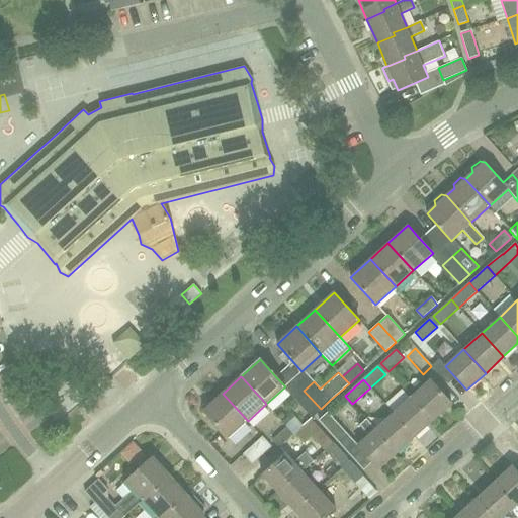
[(412,396),(433,420),(451,403),(430,379),(412,396)]
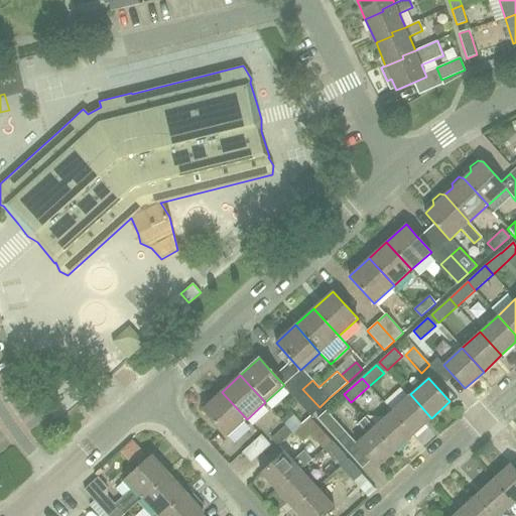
[(310,415),(319,407),(302,389),(293,397),(310,415)]
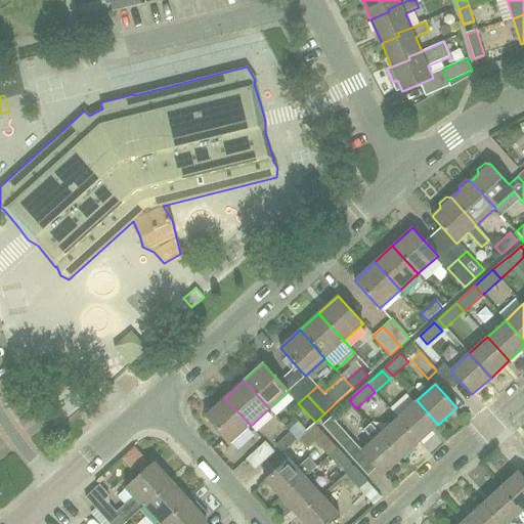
[(251,426),(225,398),(207,416),(231,443),(251,426)]
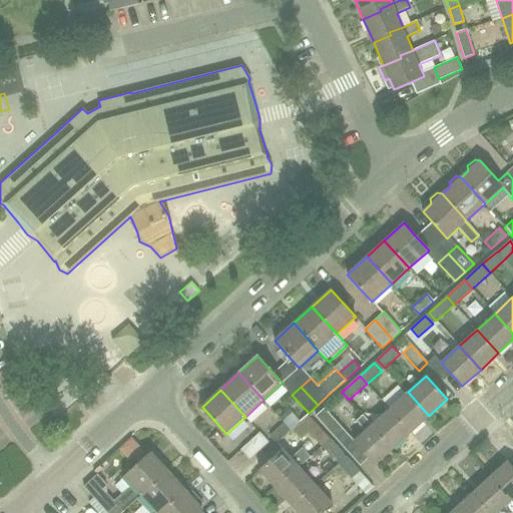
[(411,432),(429,416),(408,392),(390,408),(411,432)]
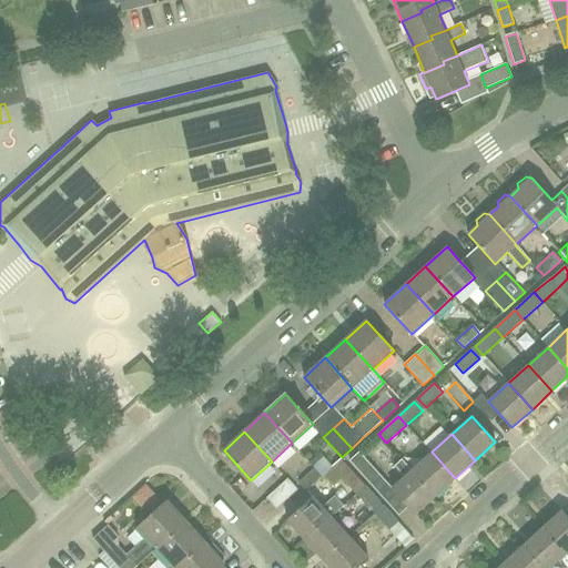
[(378,494),(388,485),(358,452),(350,460),(378,494)]
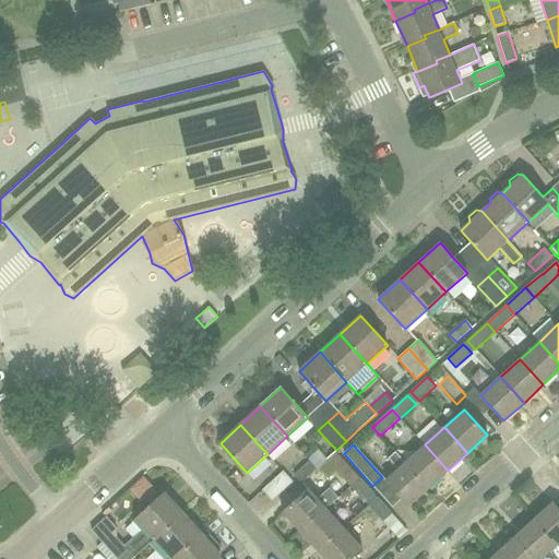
[(448,471),(425,444),(405,463),(428,488),(448,471)]
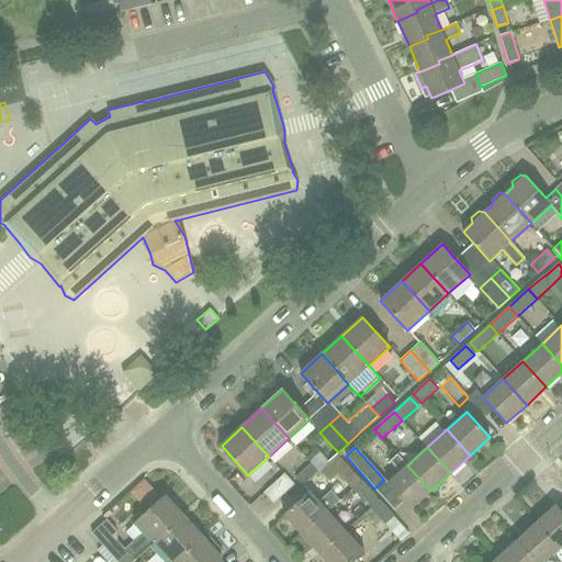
[(335,470),(352,490),(362,481),(337,454),(318,472),(325,479),(335,470)]
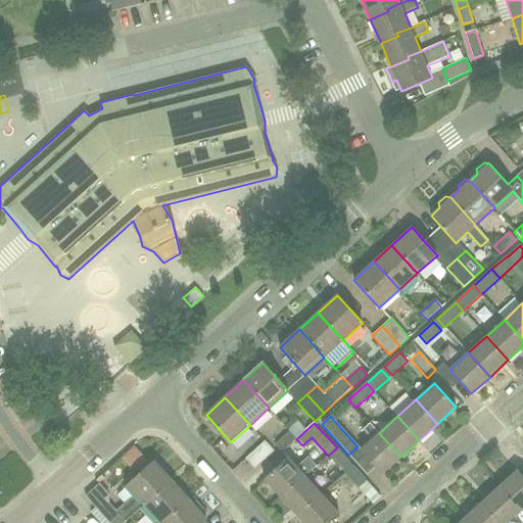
[(400,457),(379,433),(371,424),(364,430),(372,439),(361,449),(382,474),(400,457)]
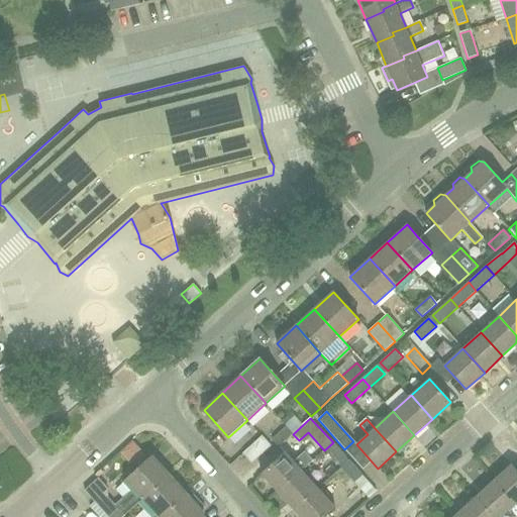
[(293,433),(286,426),(273,439),(279,446),(293,433)]
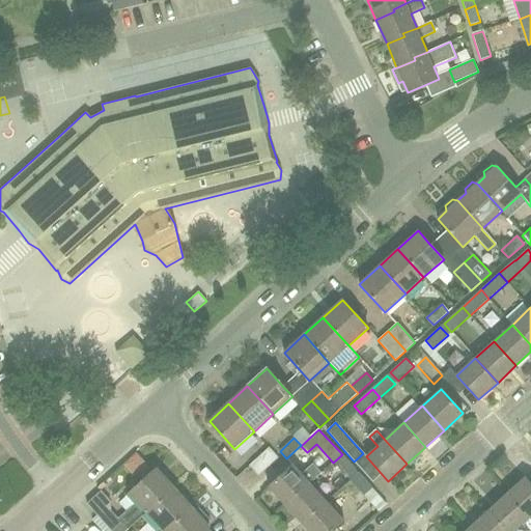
[(258,475),(278,458),(269,448),(250,466),(258,475)]
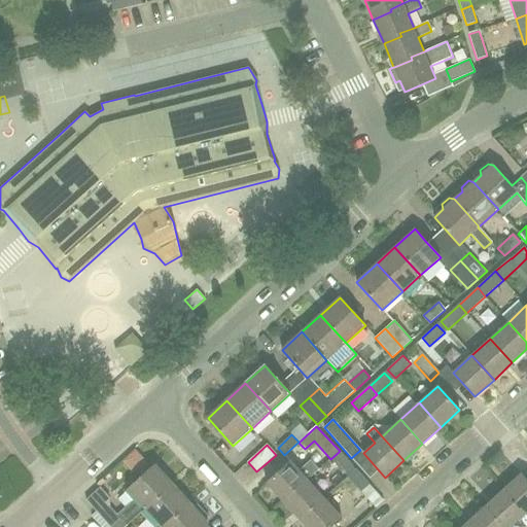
[(340,451),(330,459),(345,473),(353,465),(340,451)]
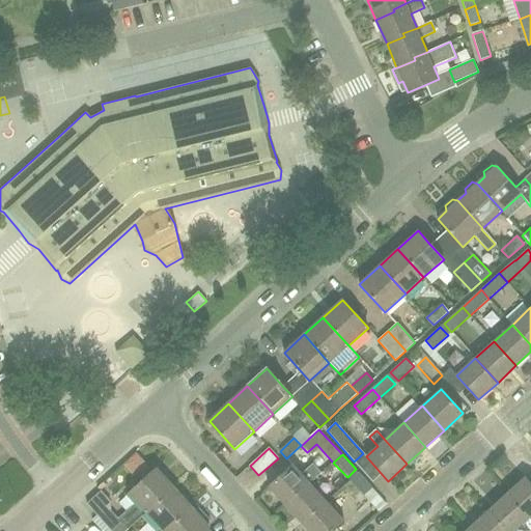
[(285,506),(310,483),(322,473),(313,464),(302,474),(292,464),(268,486),(285,506)]
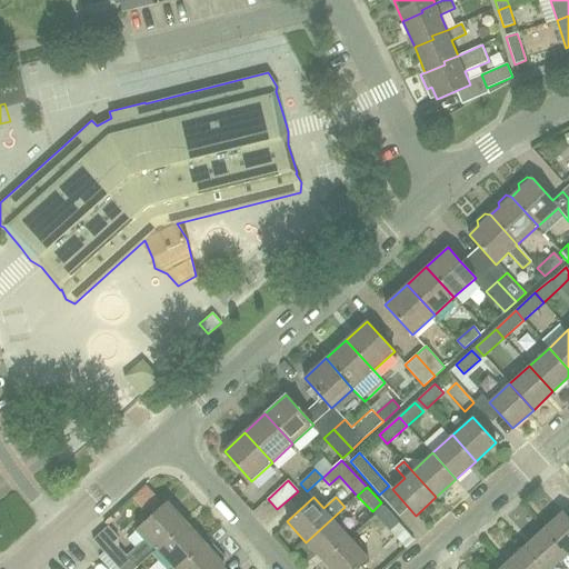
[(188,522),(168,501),(135,532),(142,540),(146,537),(157,549),(188,522)]
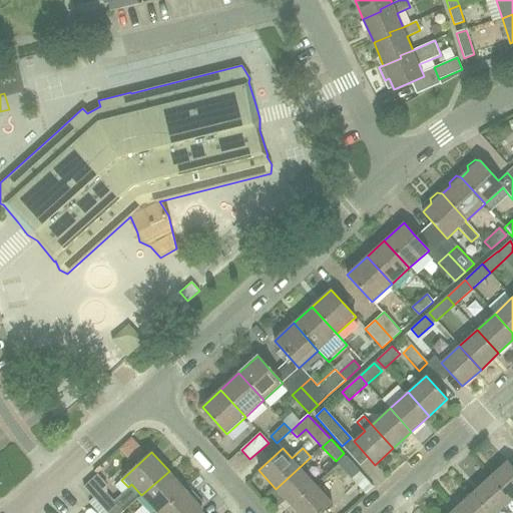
[(352,478),(359,472),(346,458),(339,464),(352,478)]
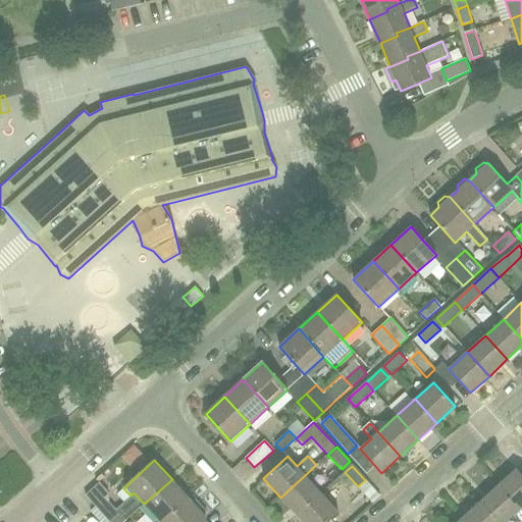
[(521,475),(516,469),(498,485),(519,510),(521,512),(521,475)]
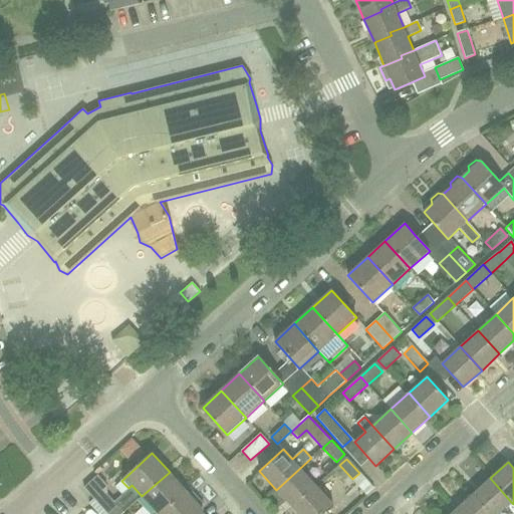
[(292,508),(317,486),(300,468),(276,490),(292,508)]
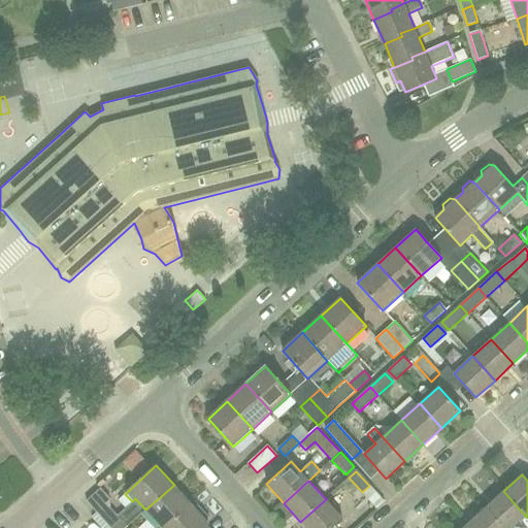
[(174,485),(145,509),(161,527),(164,527),(191,504),(174,485)]
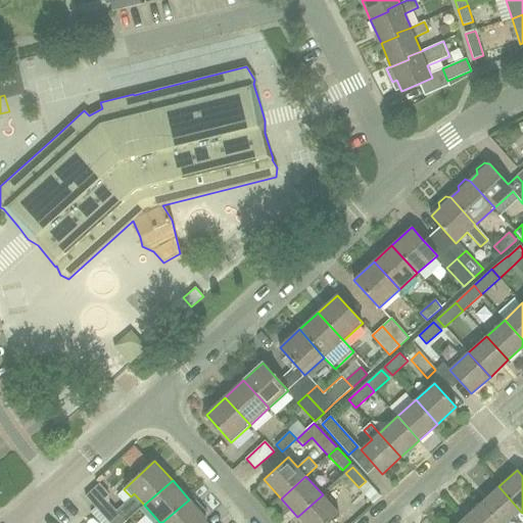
[(366,481),(359,487),(373,504),(380,497),(366,481)]
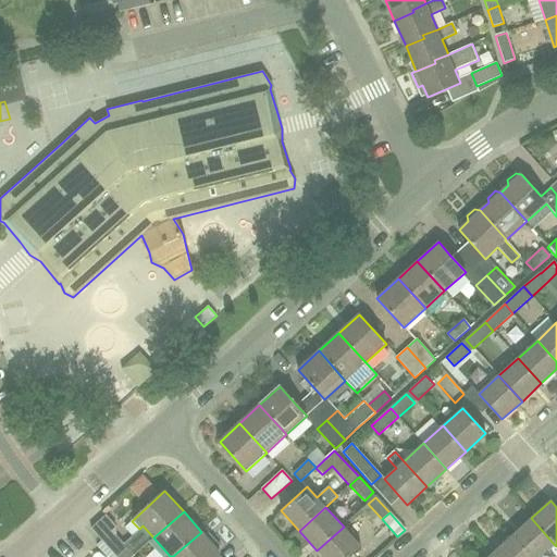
[(511,536),(530,556),(540,556),(554,544),(531,518),(511,536)]
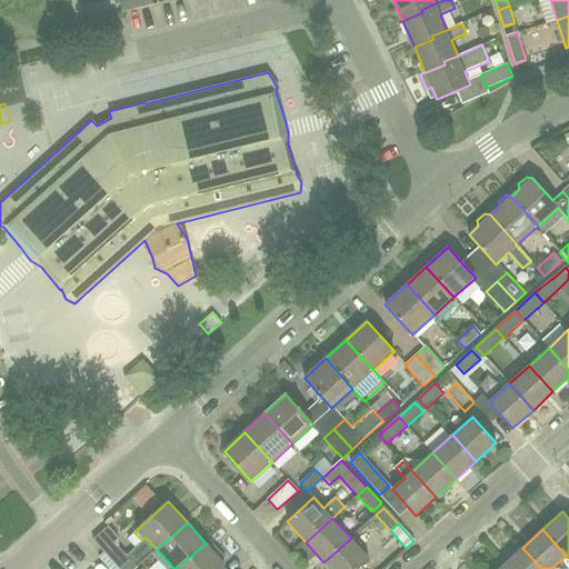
[(351,538),(323,562),(330,568),(357,568),(369,558),(351,538)]
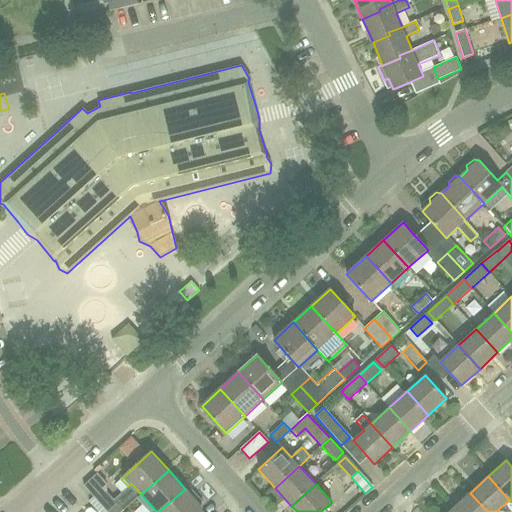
[(197,496),(193,496),(185,489),(159,511),(196,511),(202,507),(203,502),(197,496)]
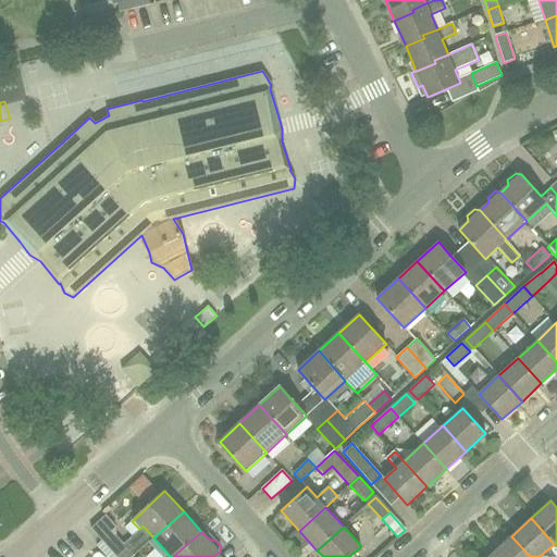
[(116,556),(133,556),(135,555),(116,535),(106,545),(116,556)]
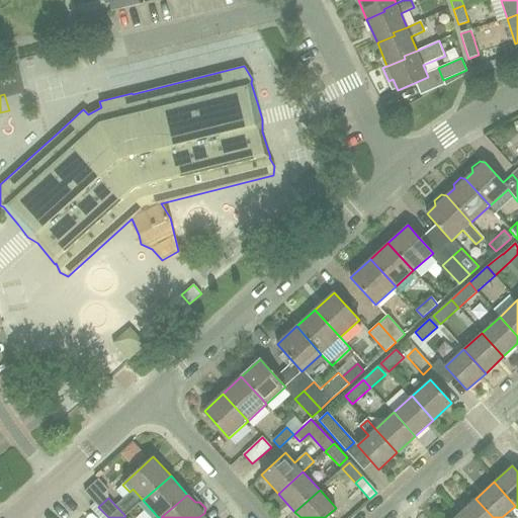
[(457,515),(460,517),(493,517),(476,499),(457,515)]
